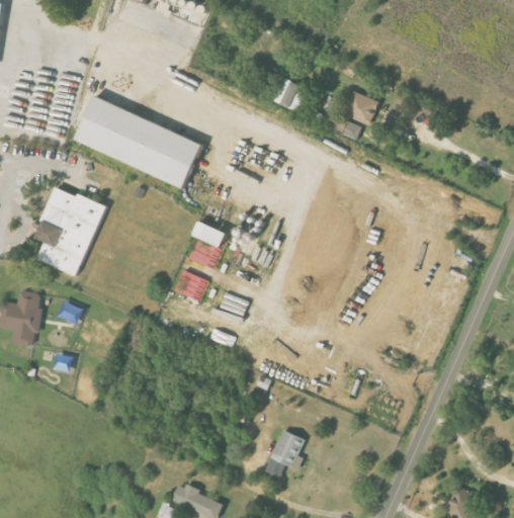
[(296,110),(306,88),(281,77),(272,99),(296,110)]
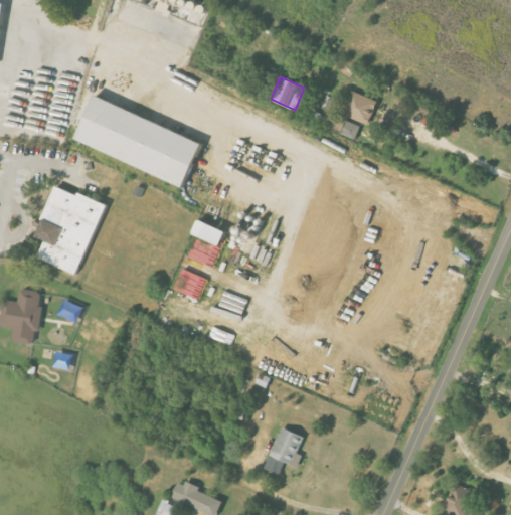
[(341,117),(367,124),(375,100),(348,92),(341,117)]
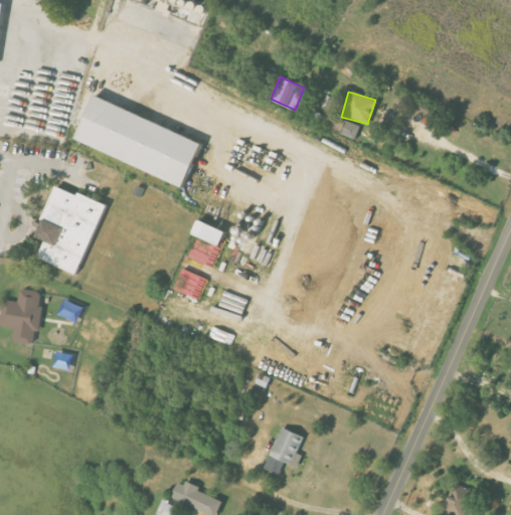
[(73,140),(182,186),(201,141),(93,96),(73,140)]
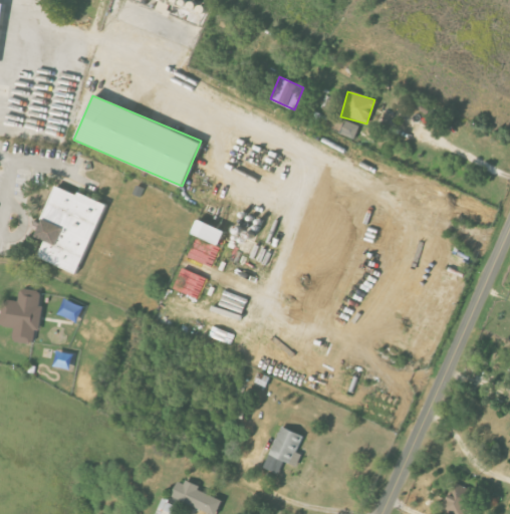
[(357,126),(342,120),(337,134),(352,140),(357,126)]
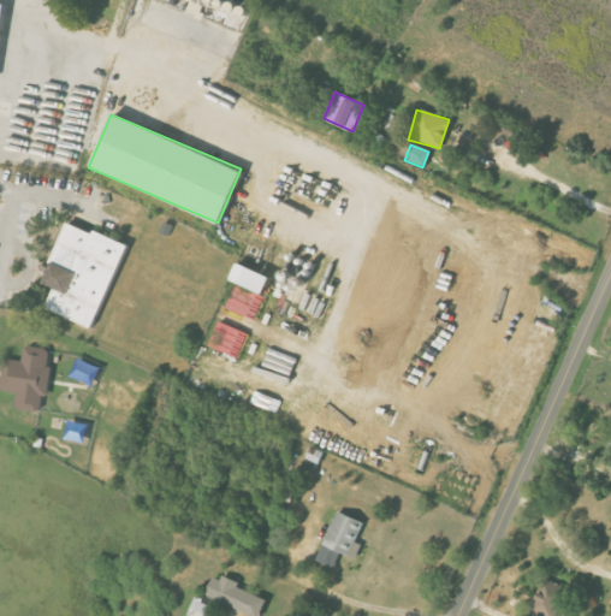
[(90,329),(125,244),(90,230),(90,232),(65,221),(39,283),(51,288),(42,309),(90,329)]
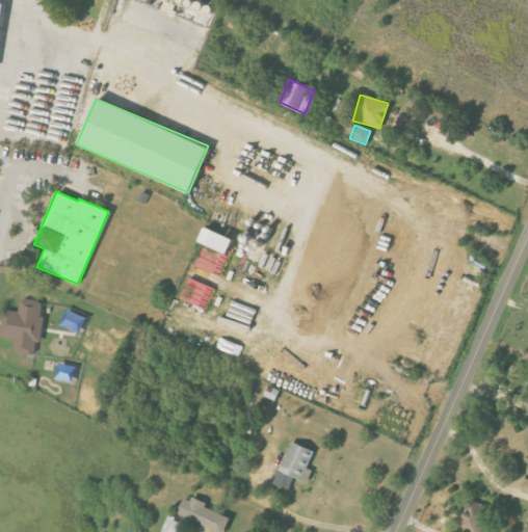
[(233,240),(204,227),(198,241),(202,244),(192,266),(216,276),(233,240)]
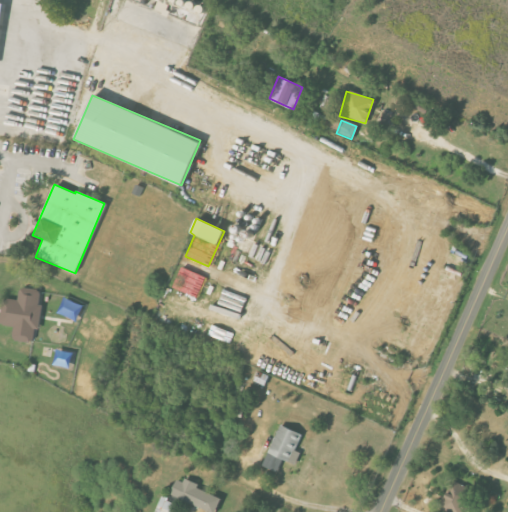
[(204,277),(179,267),(171,289),(195,298),(204,277)]
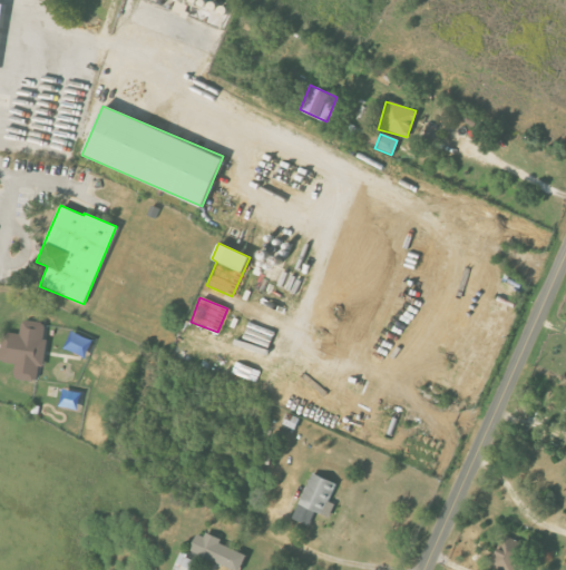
[(46,342),(40,341),(44,323),(20,320),(18,334),(1,332),(0,340),(0,362),(13,364),(11,379),(35,381),(37,365),(41,366),(46,342)]
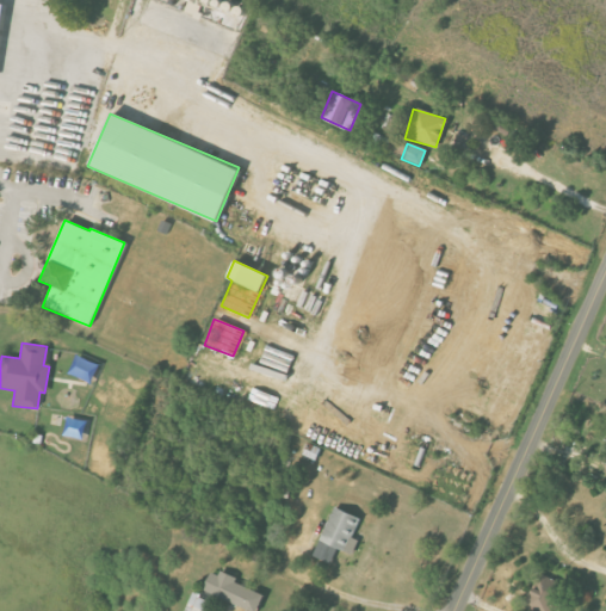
[(209,569),(199,591),(248,610),(254,610),(261,594),(232,582),(233,579),(209,569)]
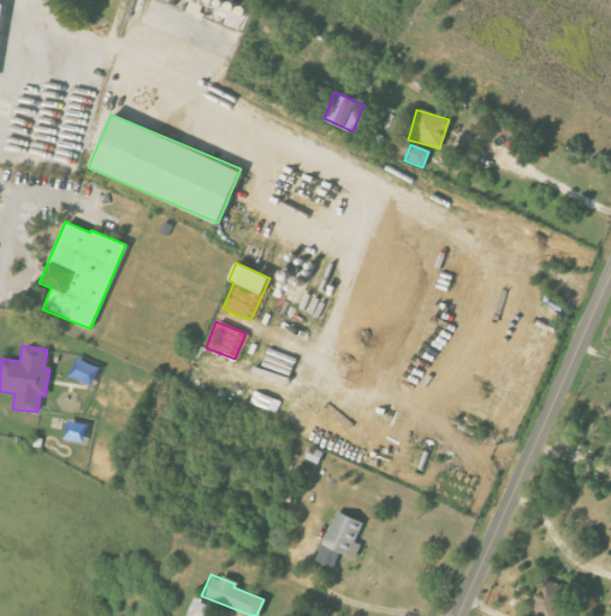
[(556,615),(564,586),(539,580),(529,614),(537,615),(556,615)]
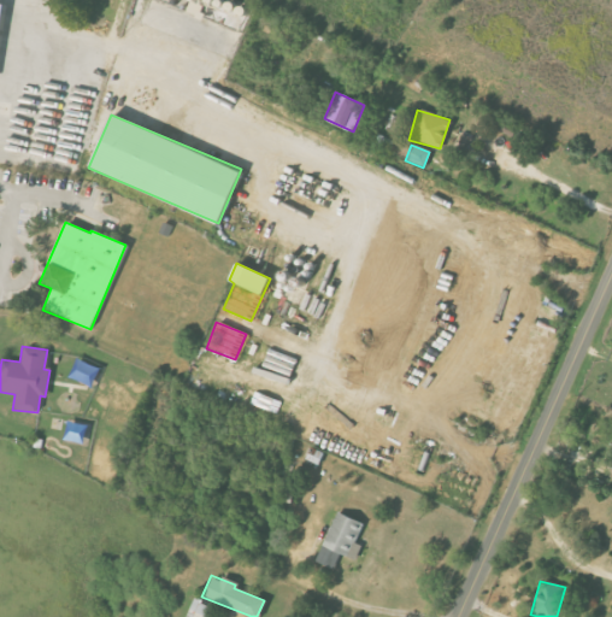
[(182,616),(206,616),(211,607),(189,599),(182,616)]
